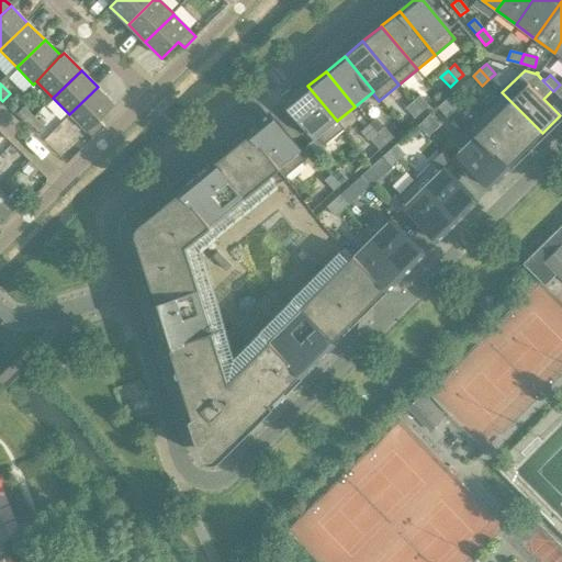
[(345,128),(338,120),(337,121),(307,86),(289,101),(324,145),(345,128)]
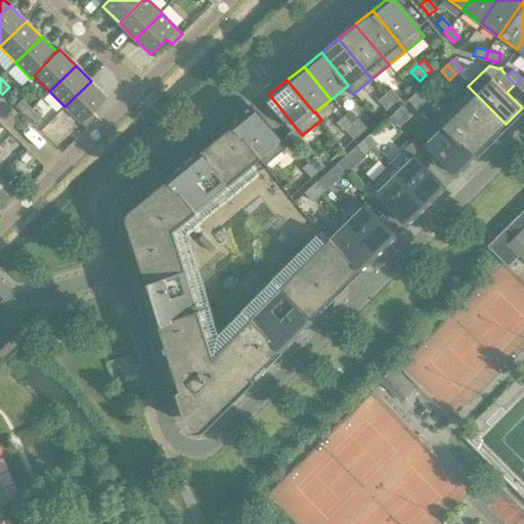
[(87,129),(97,118),(91,113),(107,97),(91,81),(64,106),(87,129)]
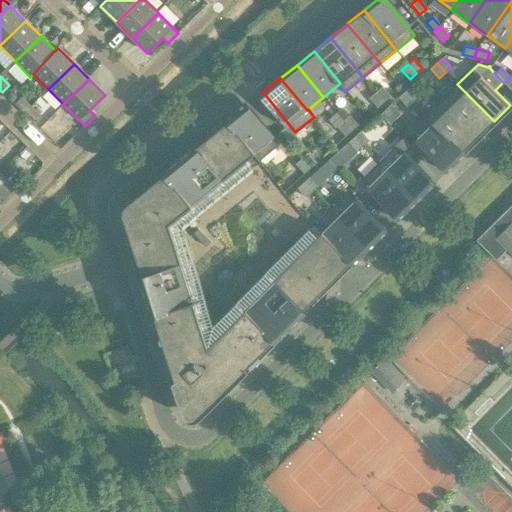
[(478,136),(494,121),(457,84),(442,100),(478,136)]
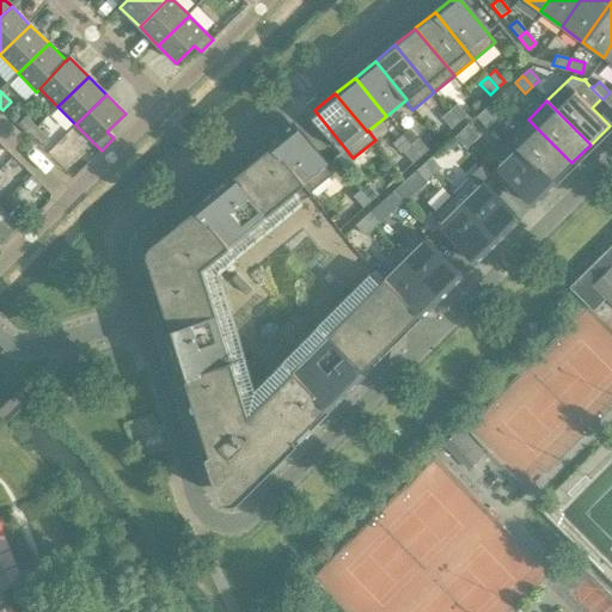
[(450,111),(459,122),(467,115),(457,104),(450,111)]
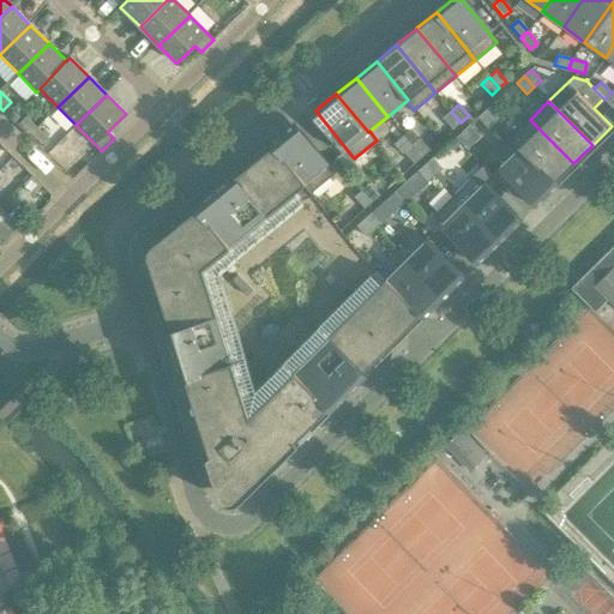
[(486,110),(494,121),(501,114),(493,104),(486,110)]
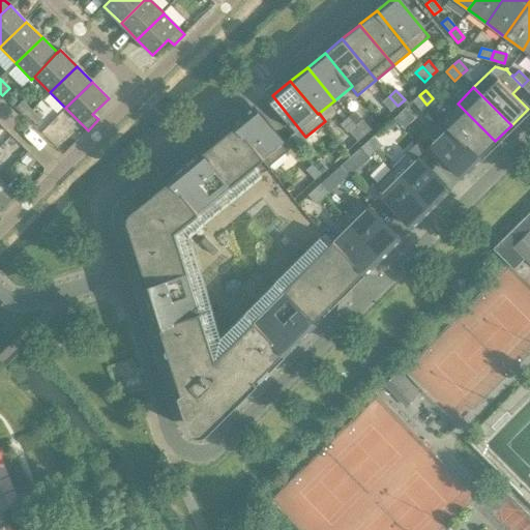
[(420,111),(427,105),(419,95),(412,101),(420,111)]
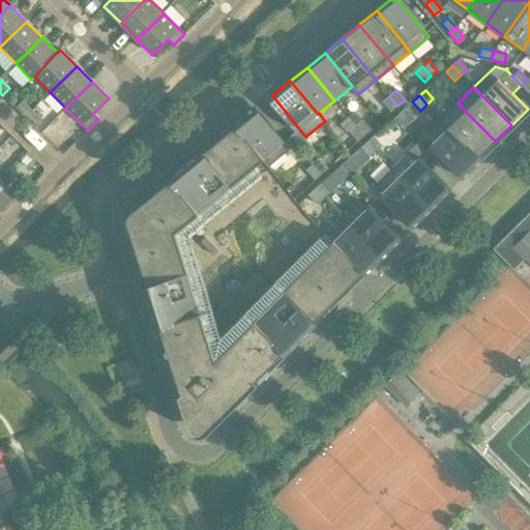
[(391,112),(398,106),(389,96),(382,102),(391,112)]
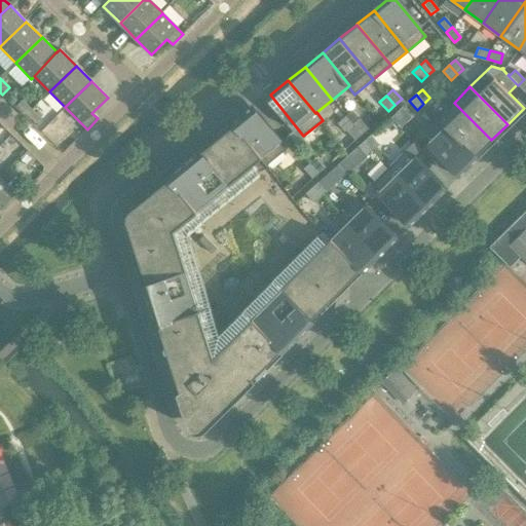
[(25,116),(32,109),(23,100),(15,107),(25,116)]
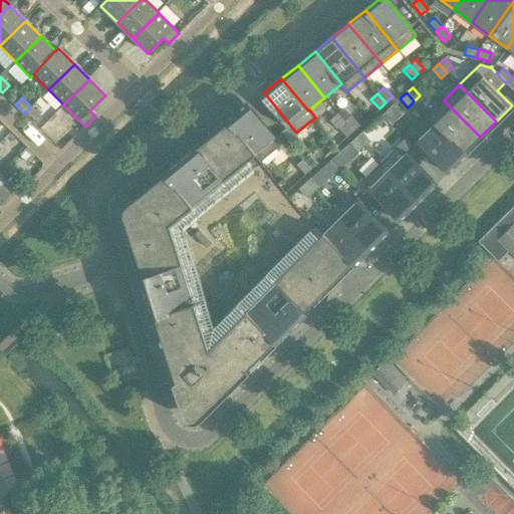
[(465,152),(480,137),(444,100),(428,115),(465,152)]
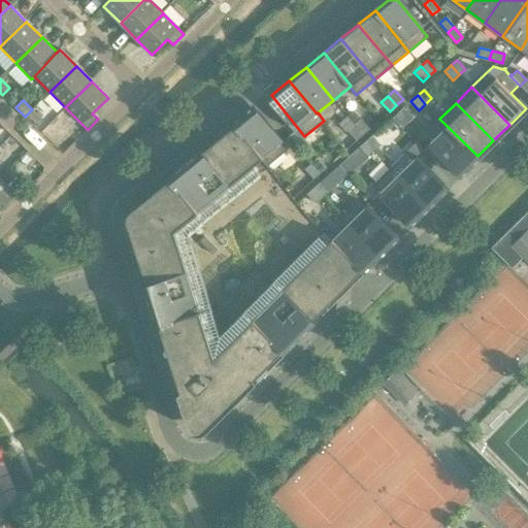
[(25,117),(34,126),(41,119),(32,109),(25,117)]
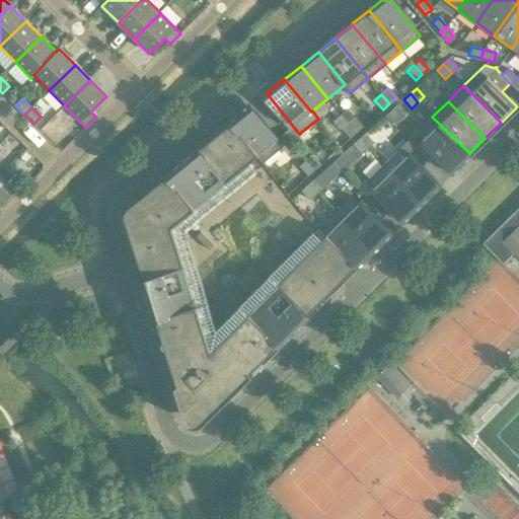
[(229,124),(256,156),(263,164),(282,148),(248,108),(229,124)]
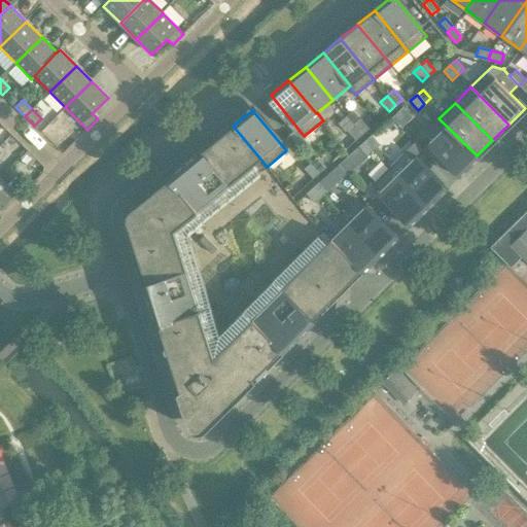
[(459,172),(477,155),(438,118),(422,135),(459,172)]
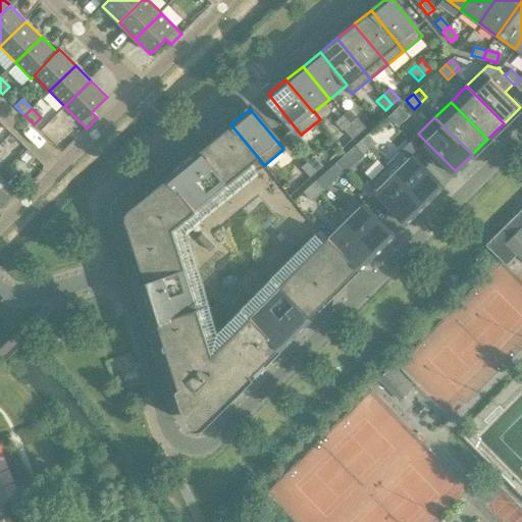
[(350,123),(359,134),(365,127),(356,118),(350,123)]
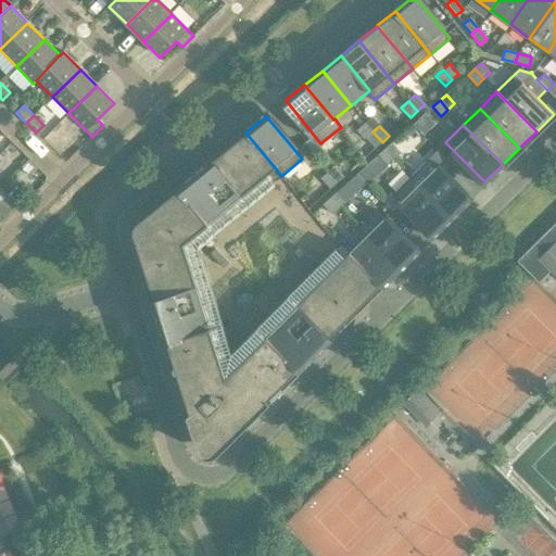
[(376,149),(382,142),(373,131),(366,138),(376,149)]
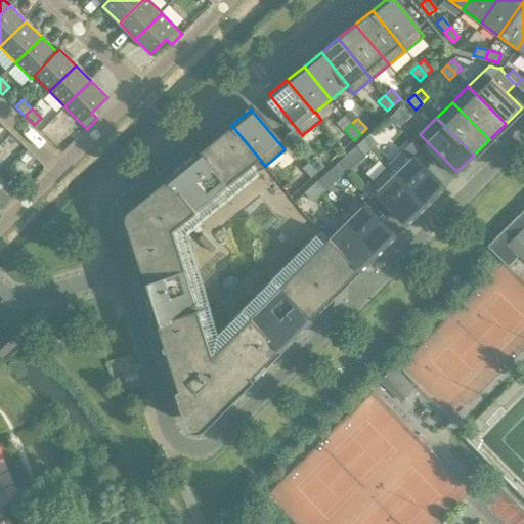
[(203,423),(330,298),(350,276),(358,269),(329,238),(212,353),(209,339),(173,227),(259,158),(231,125),(129,209),(128,210),(127,211),(126,213),(126,214),(125,216),(125,218),(126,219),(189,420),(190,422),(191,423),(192,424),(193,424),(194,425),(197,425),(198,425),(199,425),(201,425),(202,424),(203,423)]
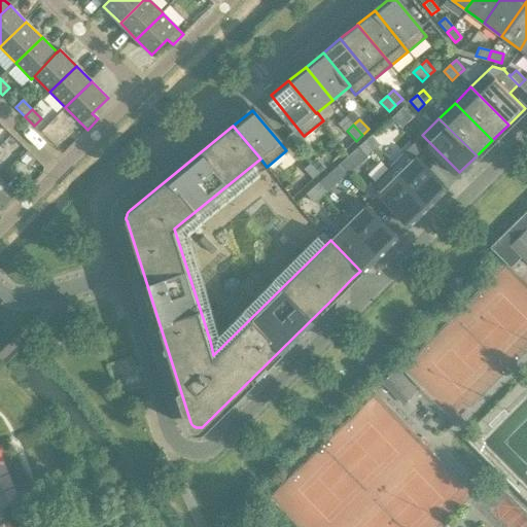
[(364,142),(373,151),(379,146),(371,136),(364,142)]
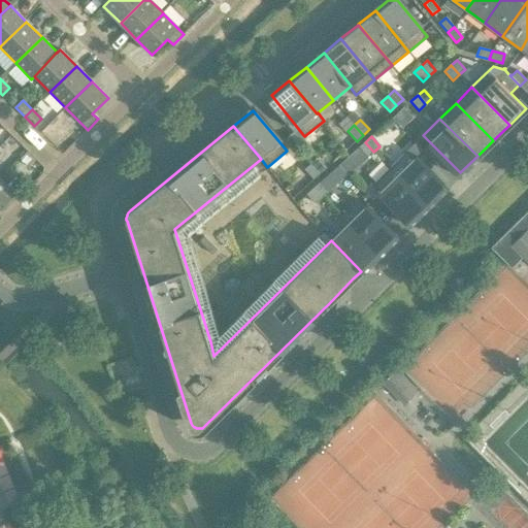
[(367,158),(373,152),(365,142),(359,149),(367,158)]
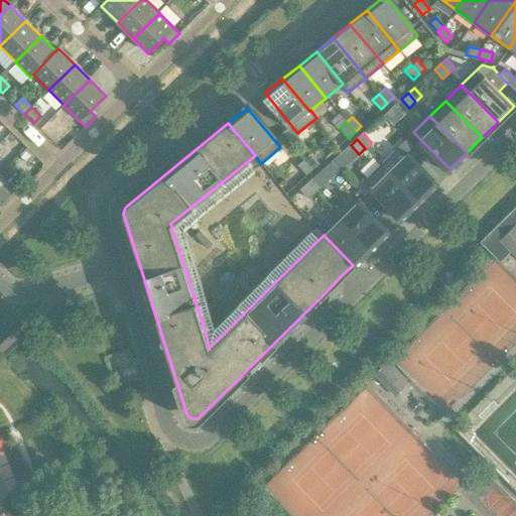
[(417,201),(434,184),(397,148),(381,164),(417,201)]
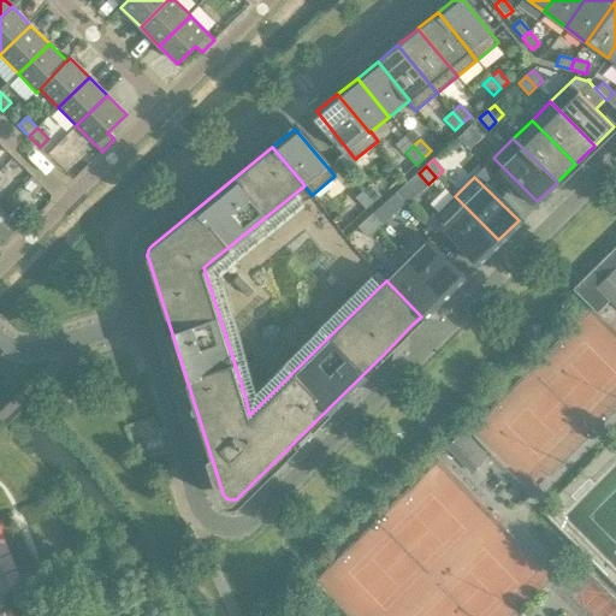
[(363,191),(373,202),(381,195),(372,184),(363,191)]
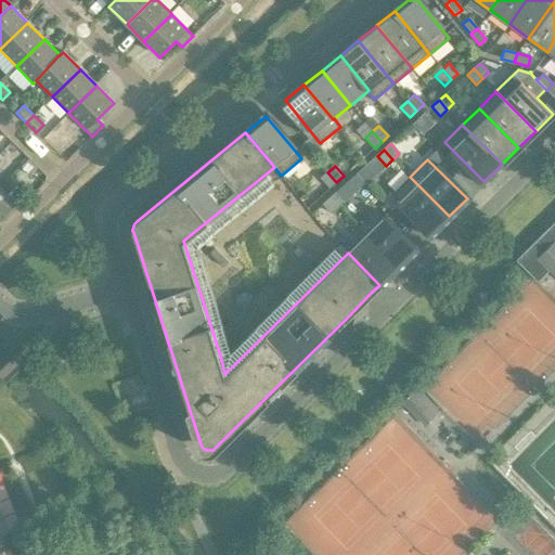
[(330,189),(336,182),(327,172),(320,179),(330,189)]
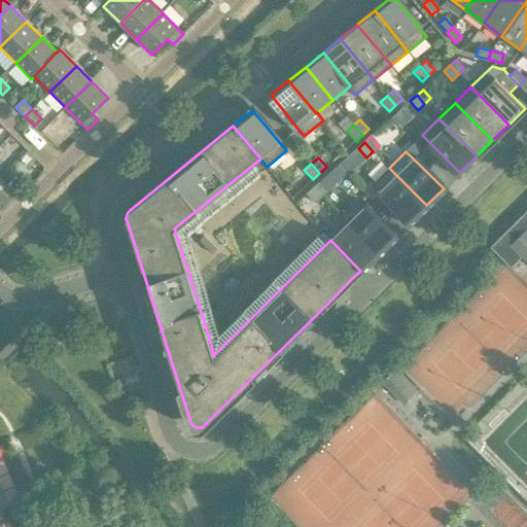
[(410,221),(426,205),(389,168),(373,184),(410,221)]
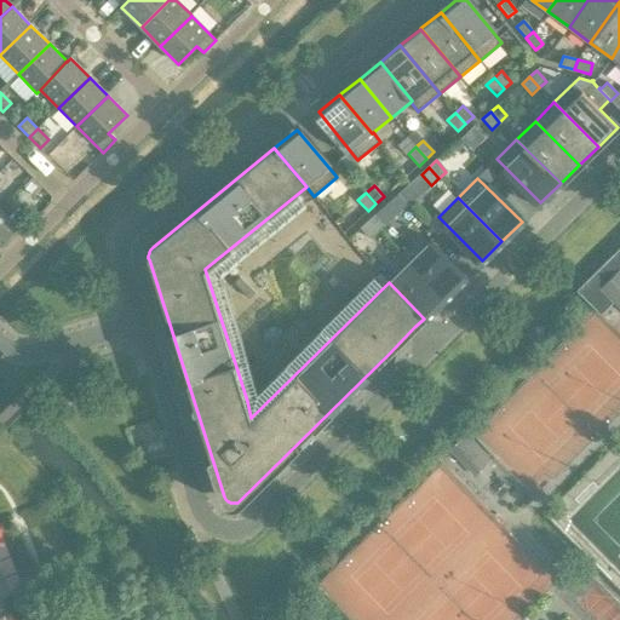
[(0,210),(0,247),(29,218),(22,210),(10,220),(0,210)]
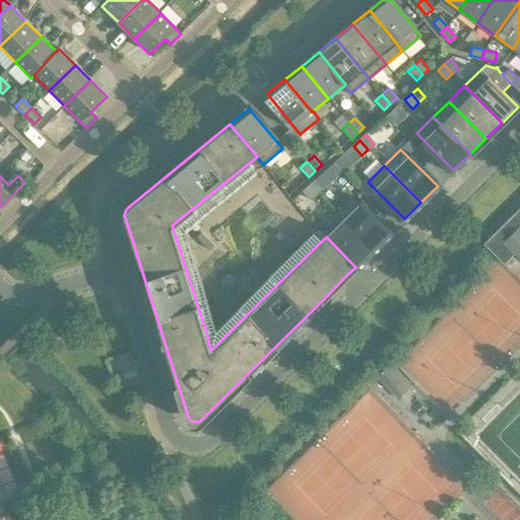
[(308,186),(317,195),(323,189),(314,180),(308,186)]
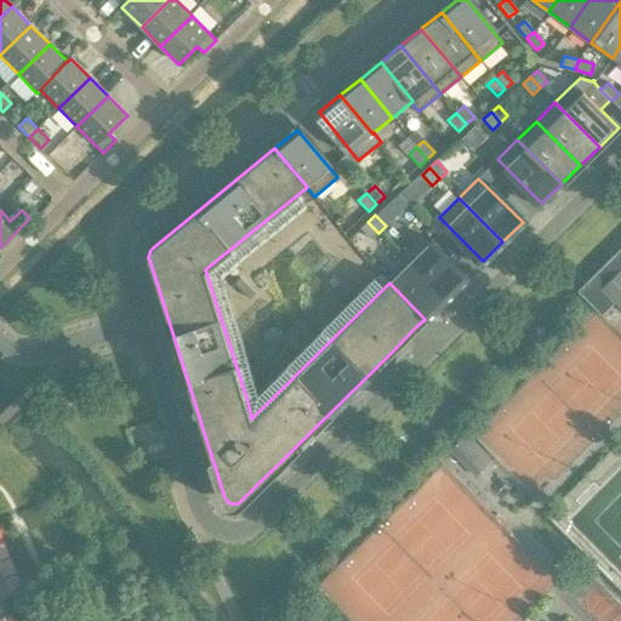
[(371,240),(379,233),(368,222),(360,229),(371,240)]
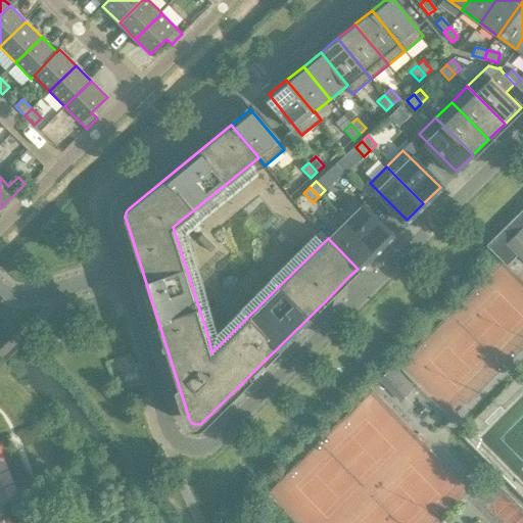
[(344,222),(374,251),(391,235),(353,198),(336,216),(343,223),(344,222)]
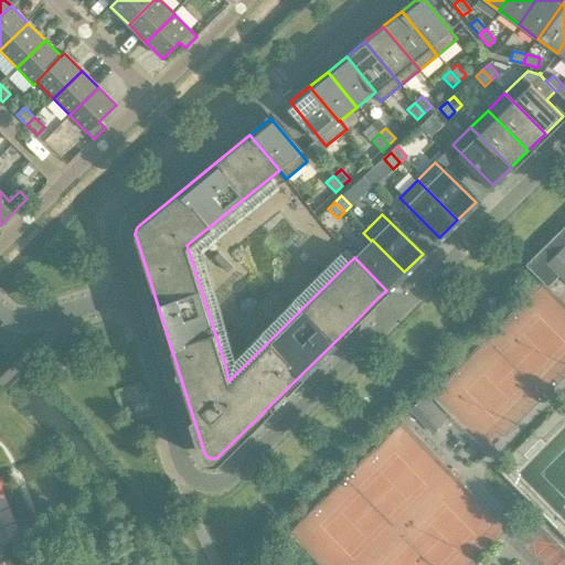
[(564,225),(525,265),(547,287),(560,276),(564,281),(564,225)]
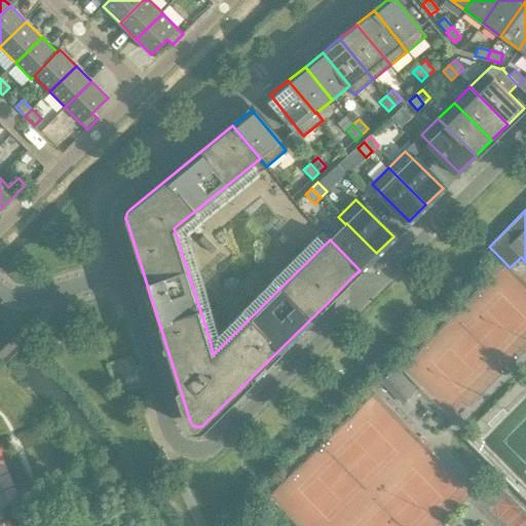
[(330,239),(360,269),(376,253),(346,223),(345,224),(330,239)]
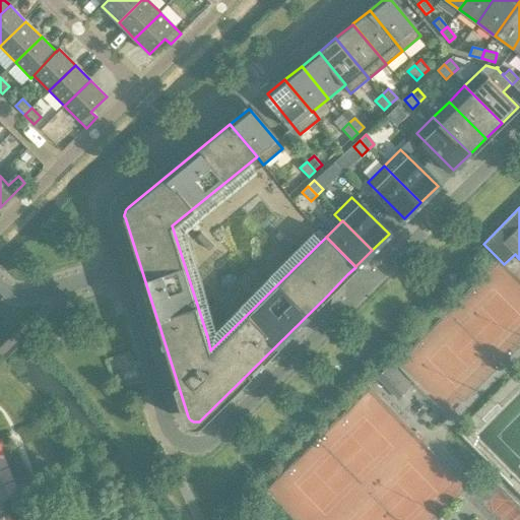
[(273,237),(286,250),(291,245),(279,232),(273,237)]
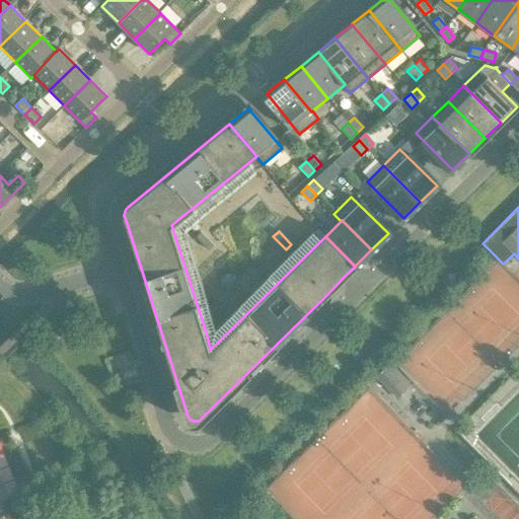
[(196,237),(209,250),(214,245),(201,232),(196,237)]
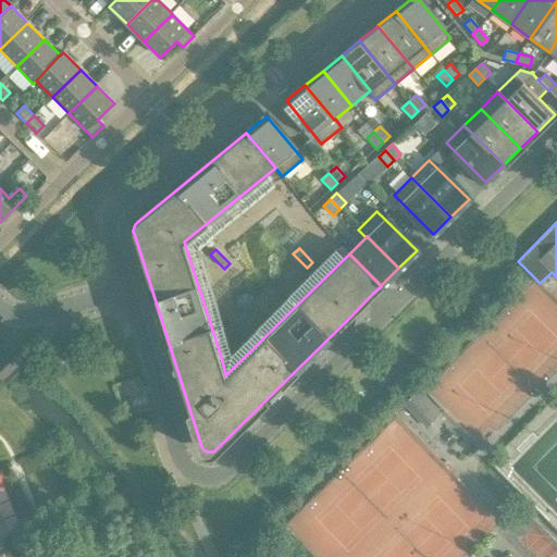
[(426,429),(436,419),(442,413),(419,390),(405,404),(419,420),(426,429)]
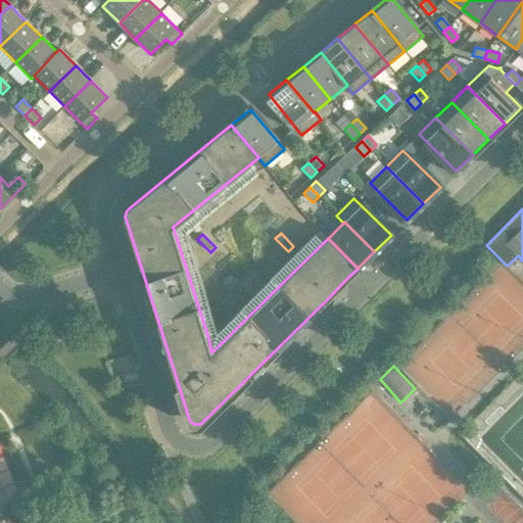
[(0,506),(9,503),(0,479),(0,522),(6,522),(0,508),(0,506)]
